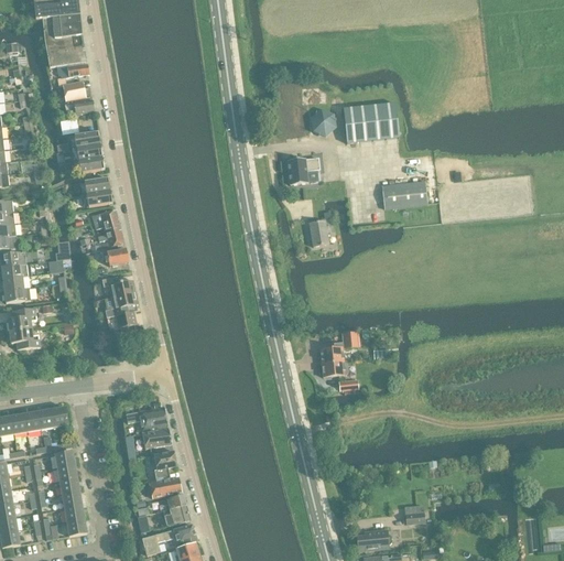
[(43,19),(79,14),(80,14),(78,0),(33,0),(36,19),(43,19)]
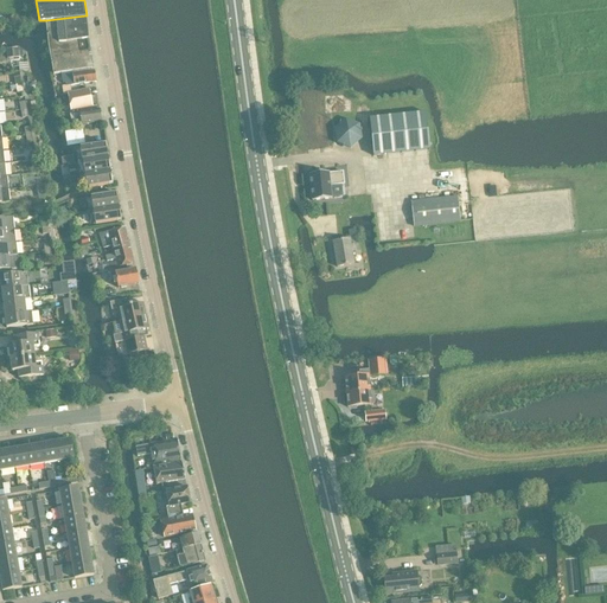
[(51,57),(90,50),(88,37),(87,15),(85,15),(46,20),(49,43),(51,57)]
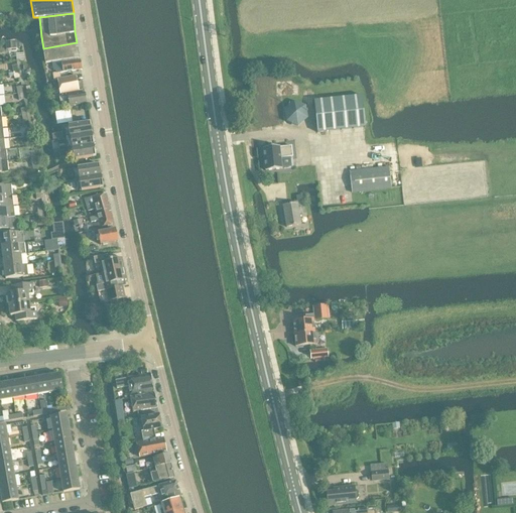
[(14,37),(5,38),(6,46),(15,45),(14,37)]
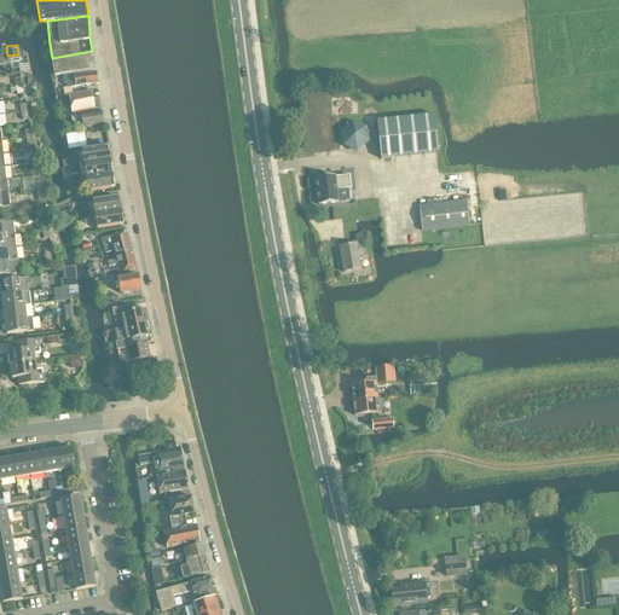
[(92,51),(52,58),(56,74),(65,71),(74,70),(96,67),(92,51)]
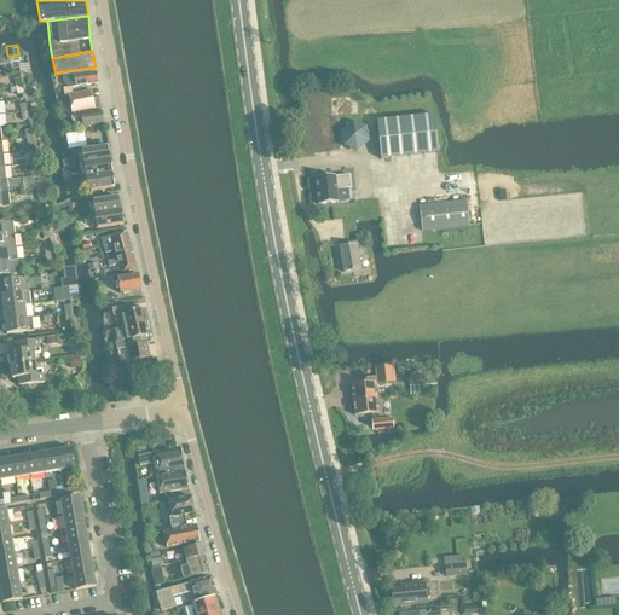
[(65,71),(62,73),(64,83),(67,82),(68,86),(71,85),(98,81),(96,70),(74,74),(74,70),(65,71)]
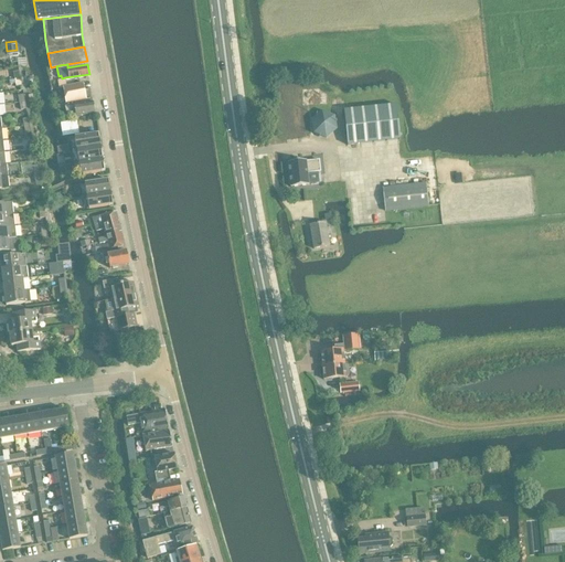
[(62,78),(57,78),(59,86),(62,85),(64,93),(64,98),(65,102),(74,99),(75,104),(93,101),(92,96),(86,97),(85,89),(84,81),(68,84),(66,84),(65,77),(62,78)]
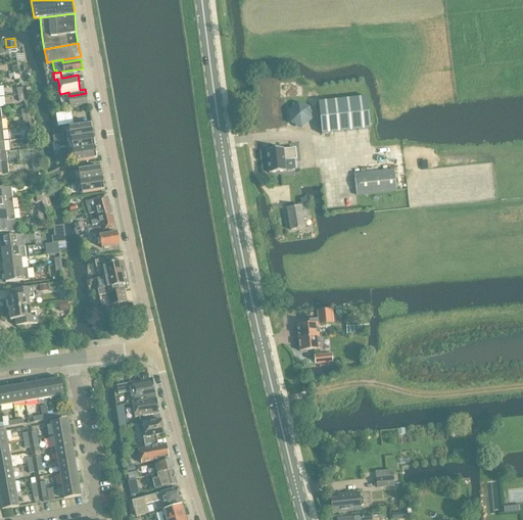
[(53,95),(54,104),(60,103),(65,102),(65,101),(69,100),(70,106),(88,103),(86,93),(69,96),(68,92),(60,94),(53,95)]
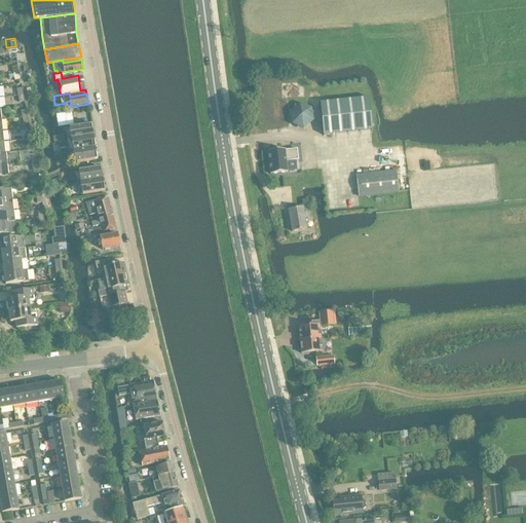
[(369,95),(320,101),(324,133),(372,127),(369,95)]
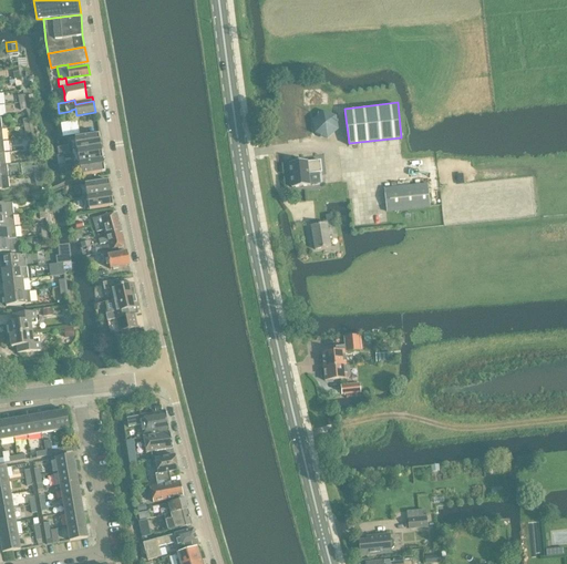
[(312,116),(315,130),(327,136),(338,126),(336,113),(322,109),(312,116)]
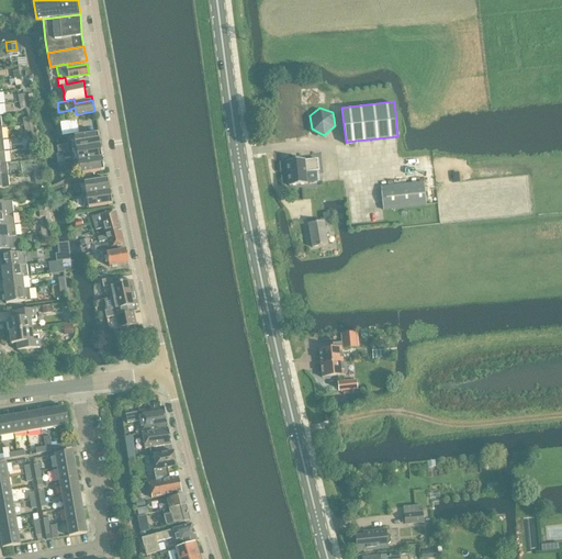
[(277,137),(308,134),(306,111),(274,114),(277,137)]
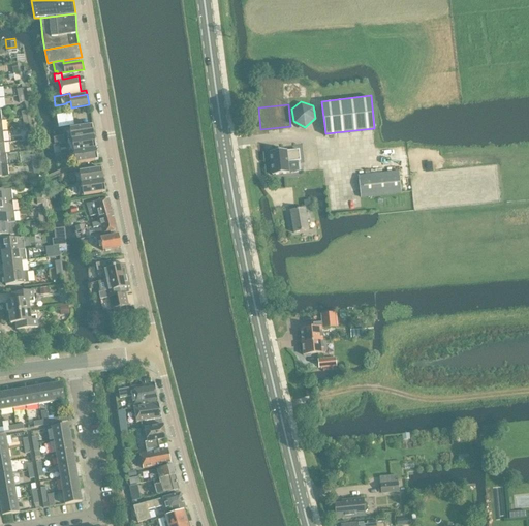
[(59,113),(55,113),(57,125),(72,123),(71,114),(60,116),(59,113)]
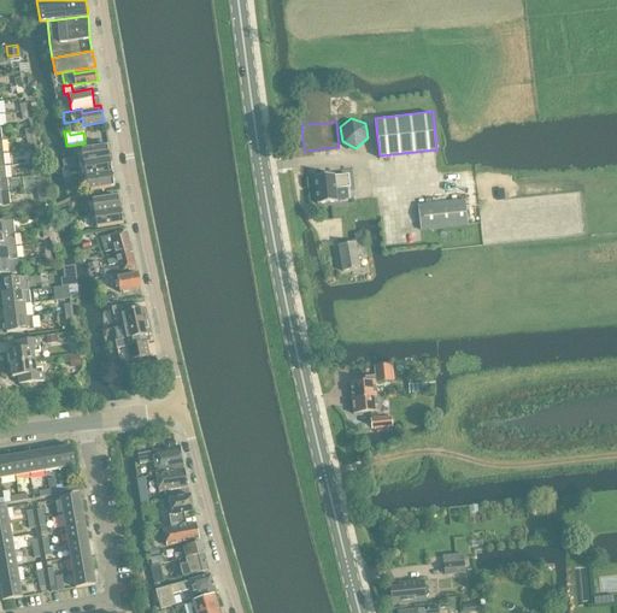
[(83,161),(110,158),(107,143),(81,148),(83,161)]
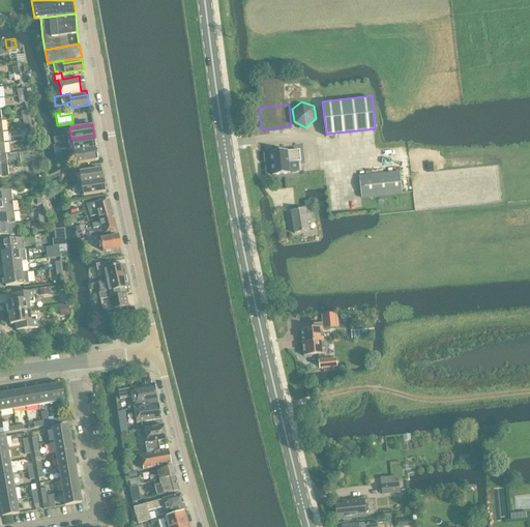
[(74,151),(96,147),(94,136),(71,139),(74,151)]
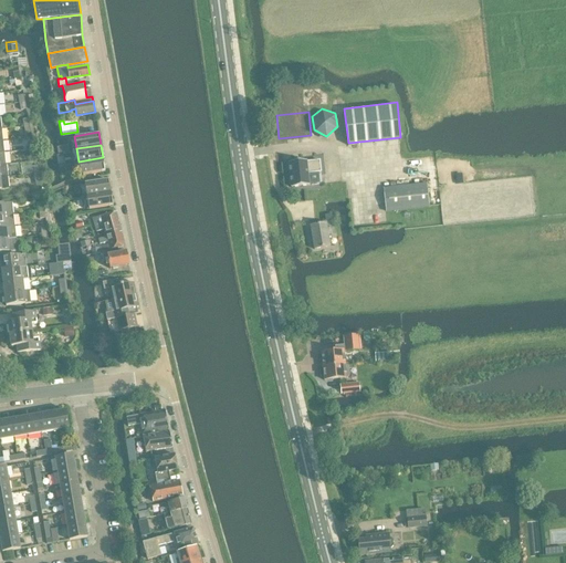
[(317,157),(287,160),(291,181),(291,184),(308,181),(310,181),(320,180),(318,169),(321,168),(320,156),(317,157)]
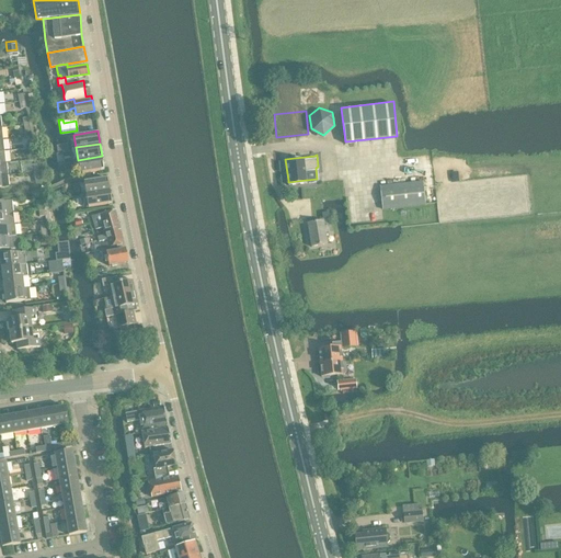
[(102,156),(78,160),(80,172),(104,168),(102,156)]
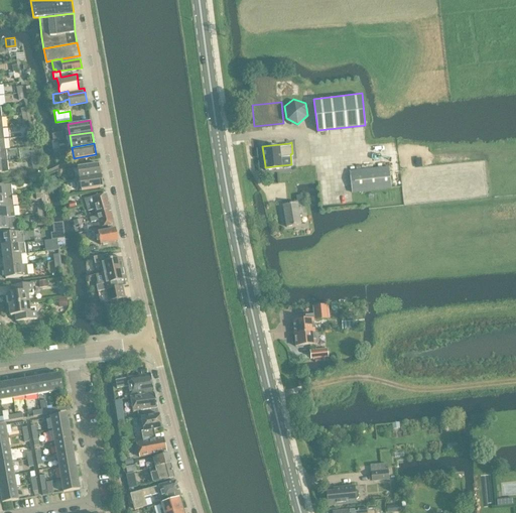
[(0,170),(1,170),(8,169),(7,158),(0,159),(0,170)]
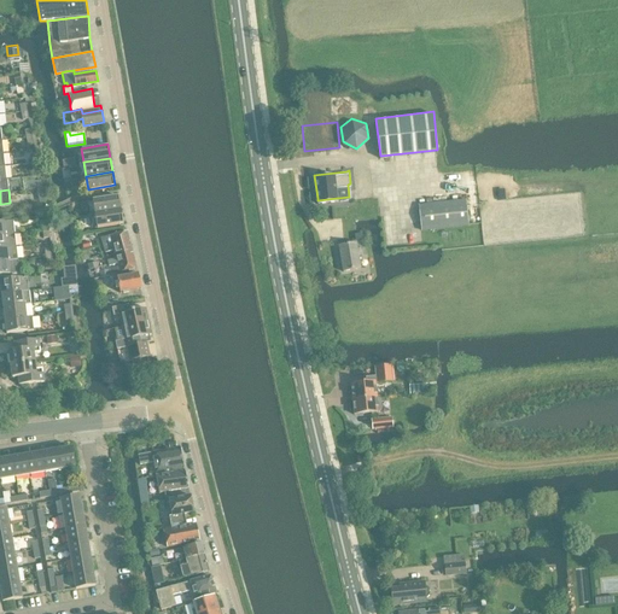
[(94,212),(121,208),(118,194),(92,198),(94,212)]
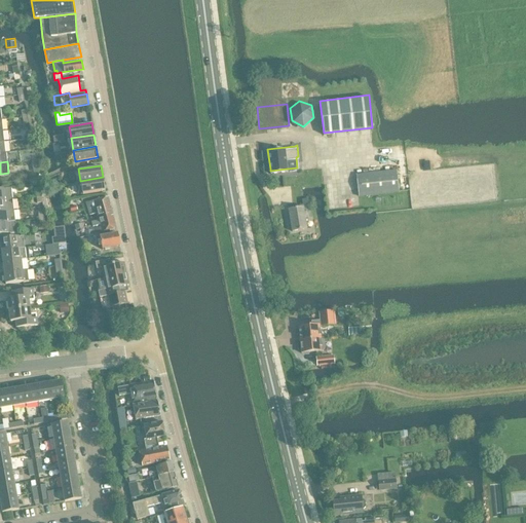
[(404,166),(361,172),(364,204),(407,199),(404,166)]
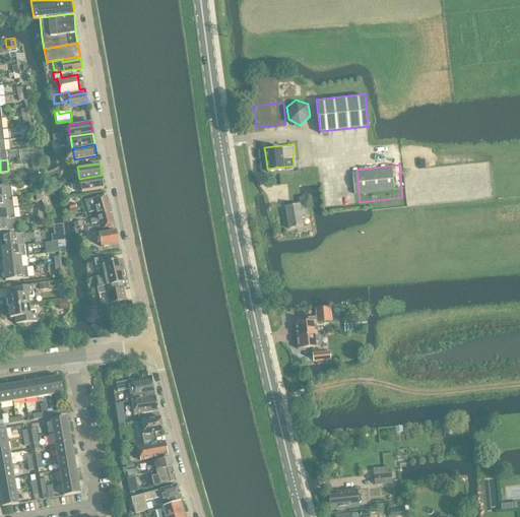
[(102,175),(79,179),(81,190),(104,187),(102,175)]
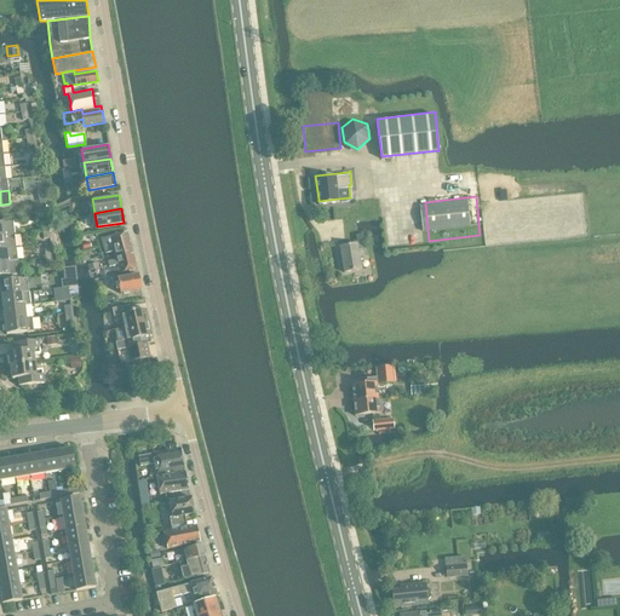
[(0,234),(15,232),(13,219),(0,220),(0,234)]
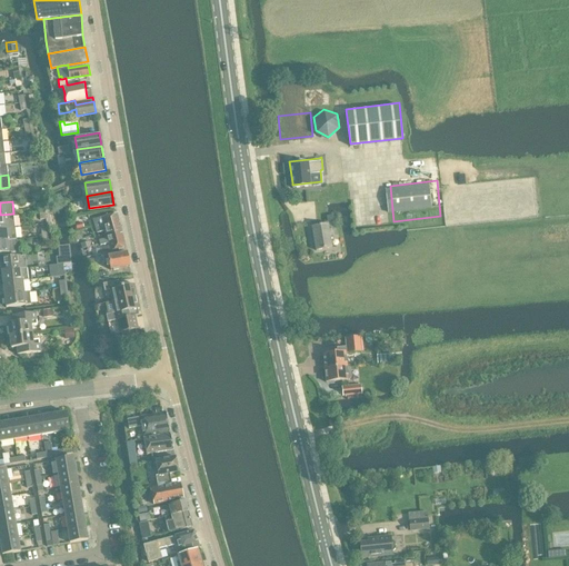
[(93,217),(95,222),(96,225),(102,224),(119,219),(117,210),(93,217)]
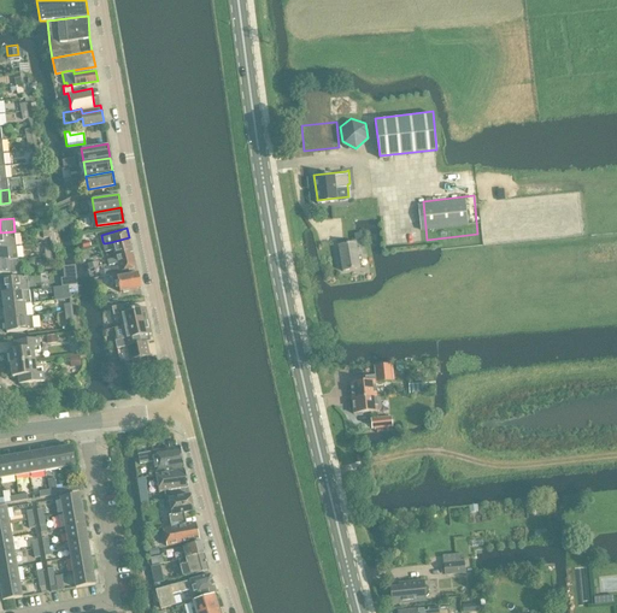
[(0,246),(16,245),(15,231),(0,233),(0,246)]
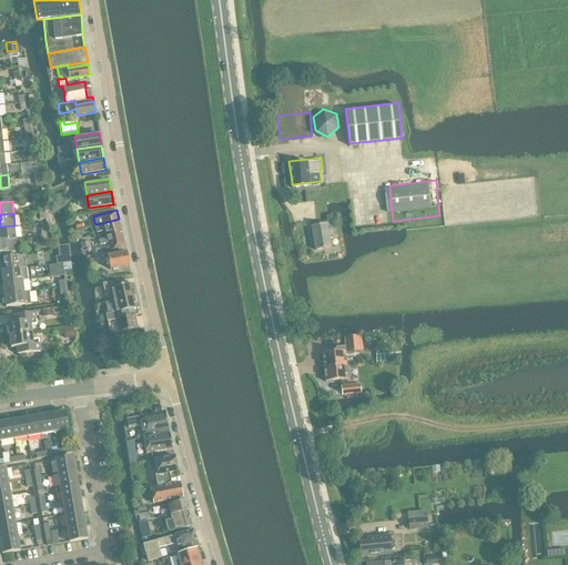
[(70,218),(69,219),(71,228),(71,226),(83,224),(82,218),(74,219),(73,218),(70,218)]
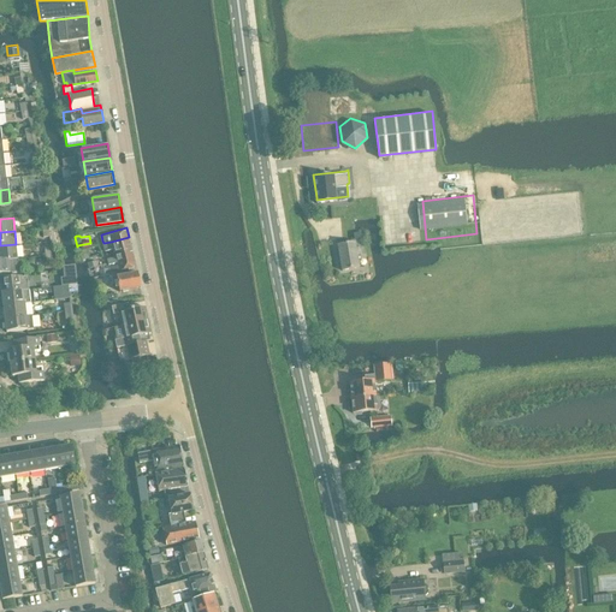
[(112,245),(114,250),(131,245),(129,237),(111,242),(104,243),(105,248),(112,245)]
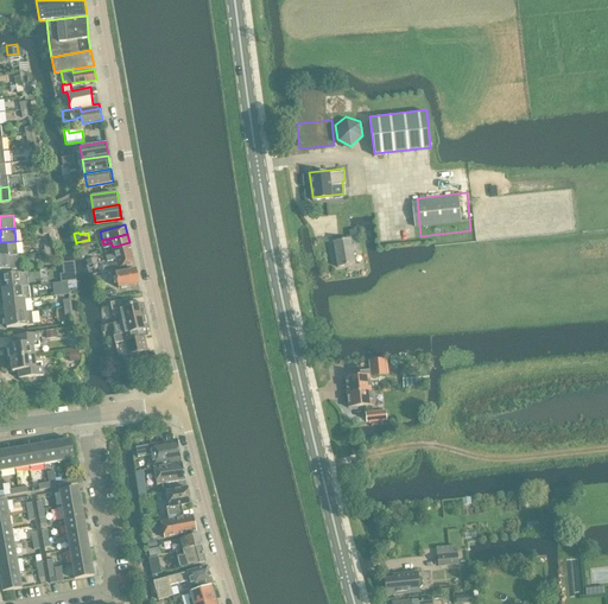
[(333,239),(337,265),(354,262),(352,249),(356,248),(355,242),(352,242),(350,236),(333,239)]
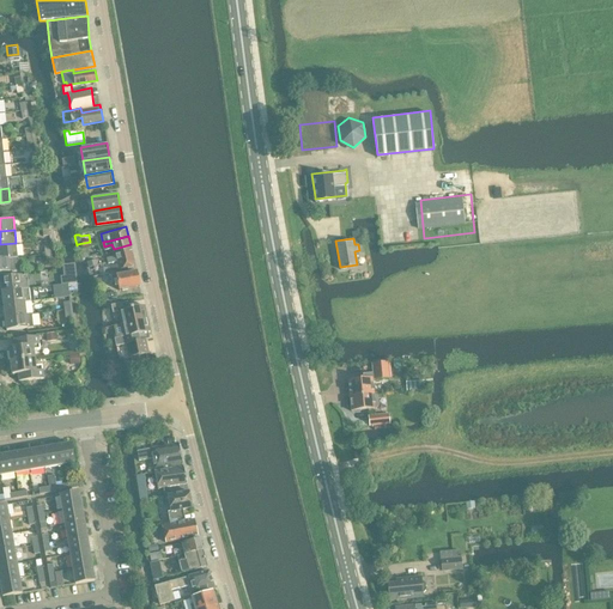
[(0,256),(17,255),(16,243),(0,244),(0,256)]
